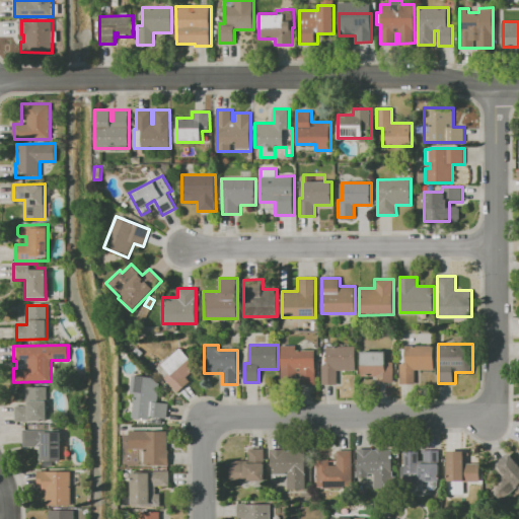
[(283,345),(297,345),(297,350),(316,350),(316,384),(300,384),(300,374),(298,374),(298,379),(283,379),(283,345)]
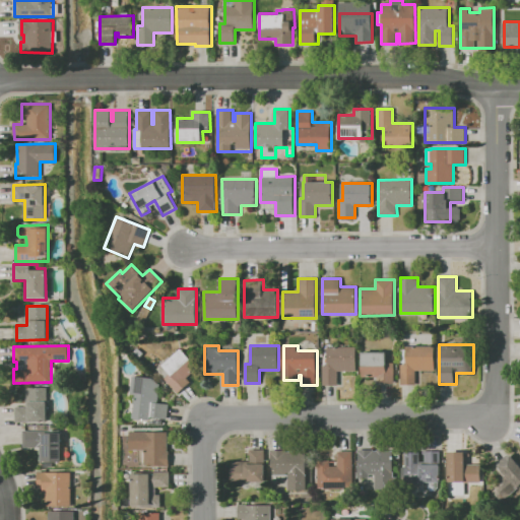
[(339,372),(339,385),(323,385),(323,365),(328,365),(328,346),(356,346),(356,372),(339,372)]
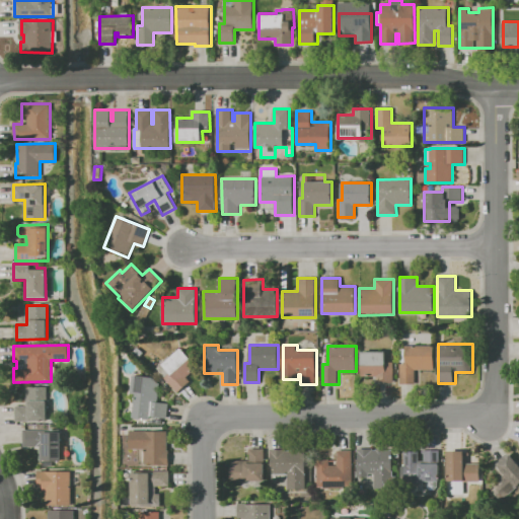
[(404,364),(404,346),(434,346),(434,370),(416,370),(416,383),(400,383),(399,364),(404,364)]
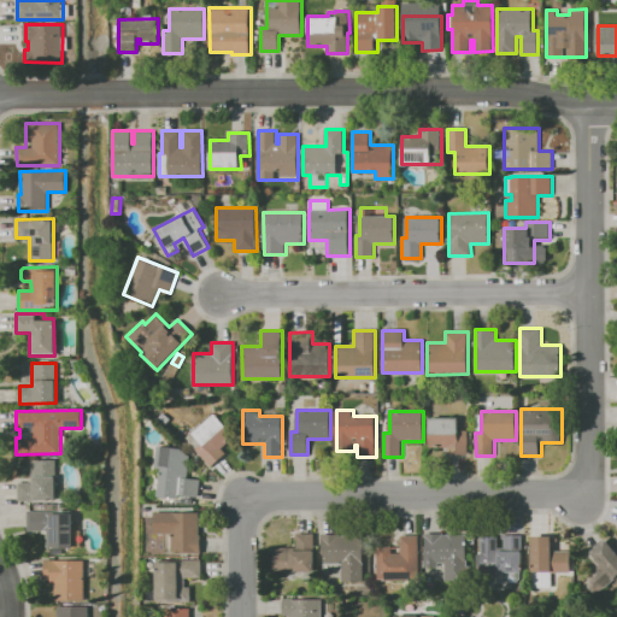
[(159,418),(163,413),(170,419),(166,424),(159,418)]
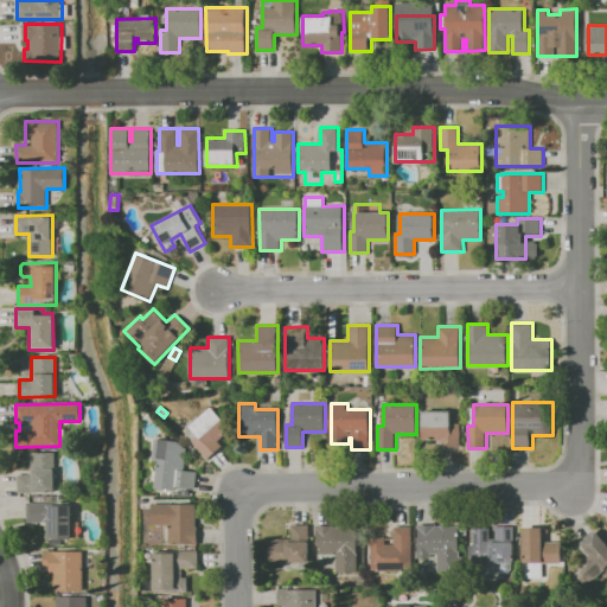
[(184,430),(191,425),(212,407),(231,428),(218,440),(224,446),(206,461),(191,442),(193,441),(184,430)]
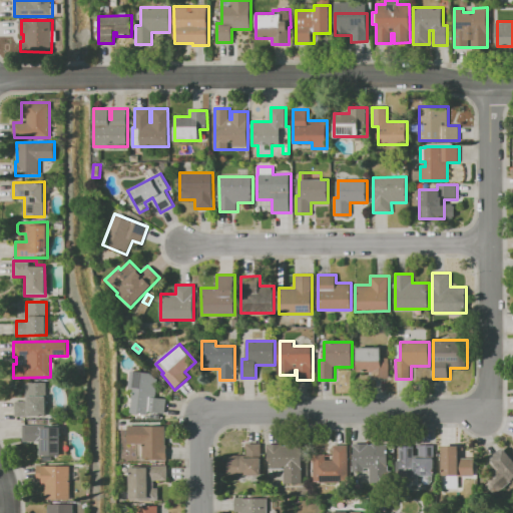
[(372,378),(372,372),(357,372),(357,347),(383,347),(383,358),(390,358),(390,378),(372,378)]
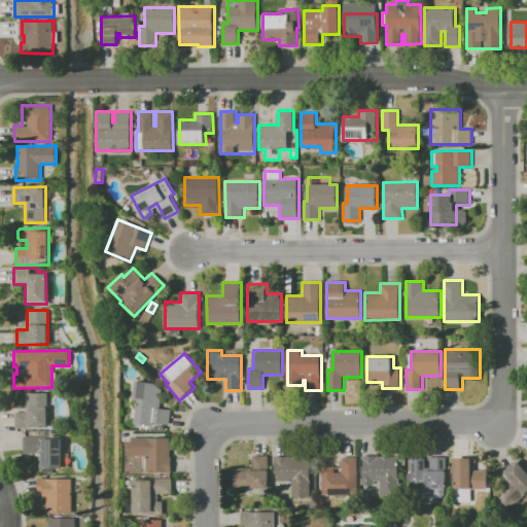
[(134,381),(163,383),(160,408),(171,409),(169,426),(165,426),(164,430),(152,429),(152,426),(134,425),(137,401),(132,400),(134,381)]
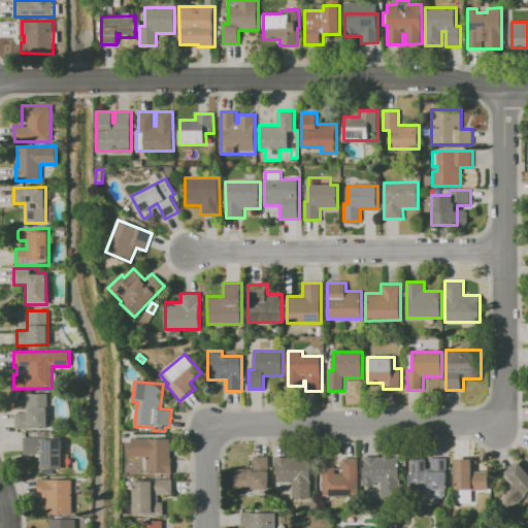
[(17,413),(27,413),(27,393),(47,393),(48,429),(17,429),(17,413)]
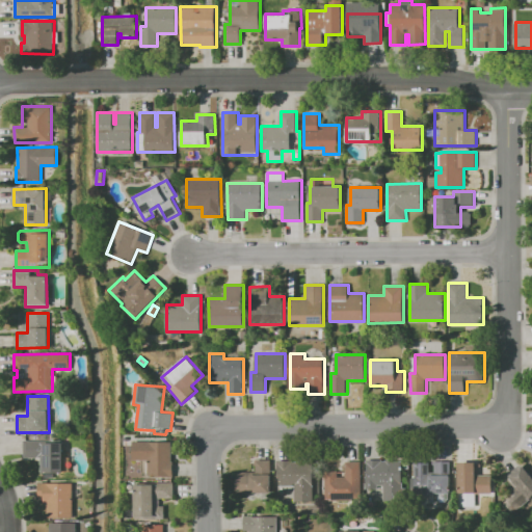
[(24,457),(24,440),(62,440),(63,473),(42,473),(42,457),(24,457)]
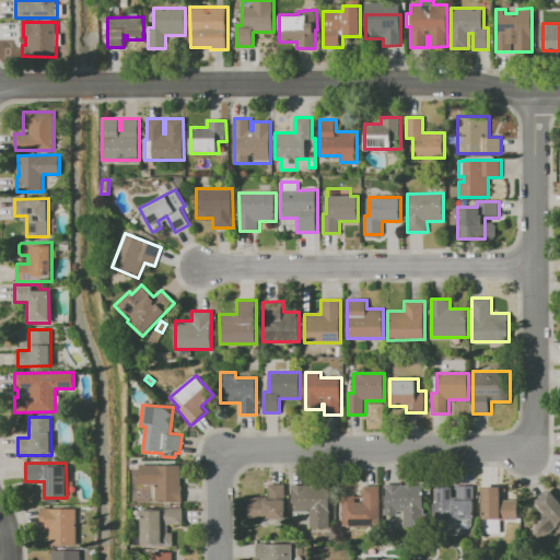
[(140,464),(181,464),(181,503),(155,503),(155,485),(140,485),(140,464)]
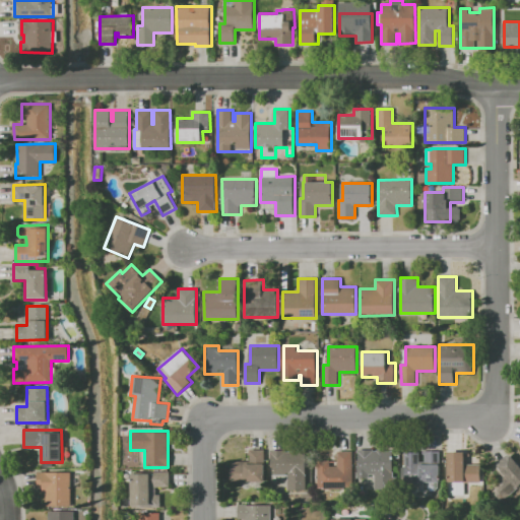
[(358,477),(358,449),(374,449),(374,450),(377,450),(377,449),(385,449),(385,450),(393,450),(393,476),(397,476),(397,489),(375,489),(375,474),(369,474),(369,477),(358,477)]
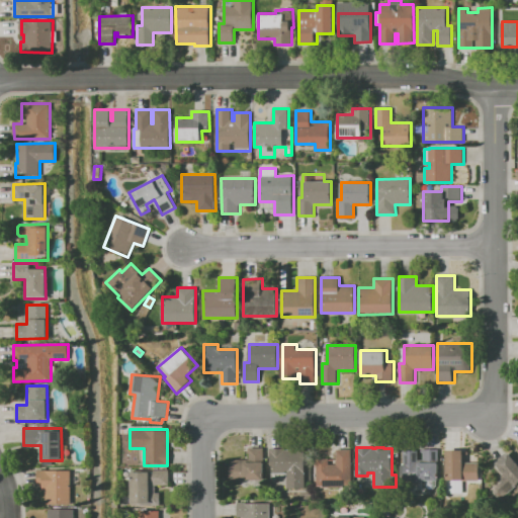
[(231,481),(231,459),(249,459),(249,448),(263,448),(263,480),(231,481)]
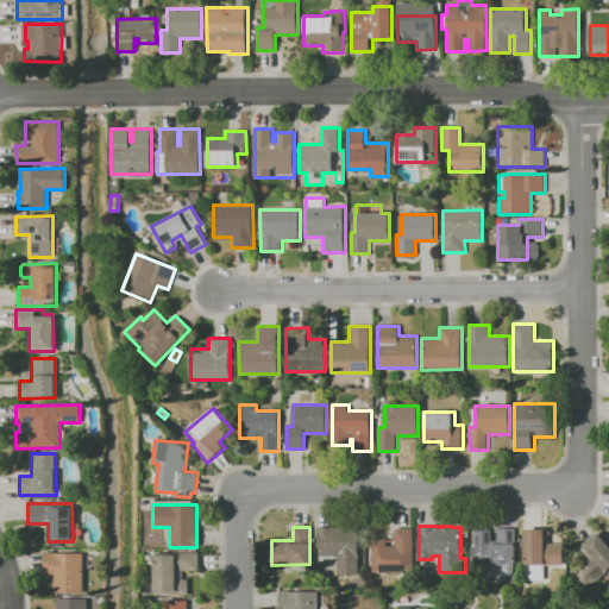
[(318,546),(318,527),(336,527),(336,528),(358,528),(358,573),(337,573),(337,557),(320,557),(320,546),(318,546)]
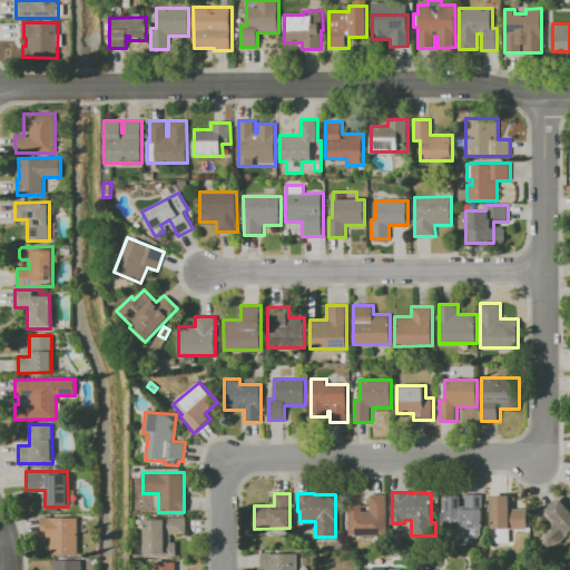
[(350,534),(349,505),(370,505),(370,494),(386,494),(387,534),(350,534)]
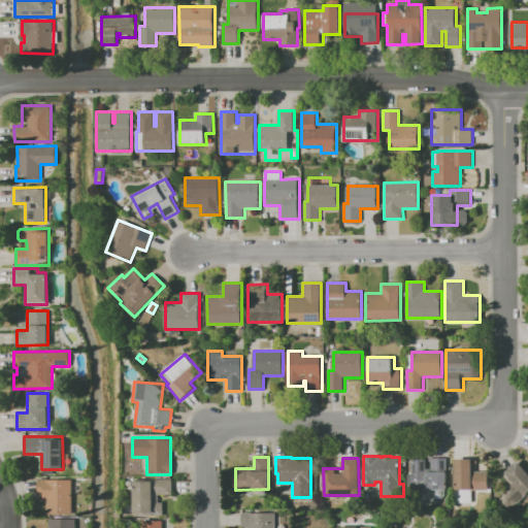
[(411,489),(411,458),(426,458),(426,468),(430,468),(430,462),(429,462),(429,458),(447,458),(447,489),(411,489)]
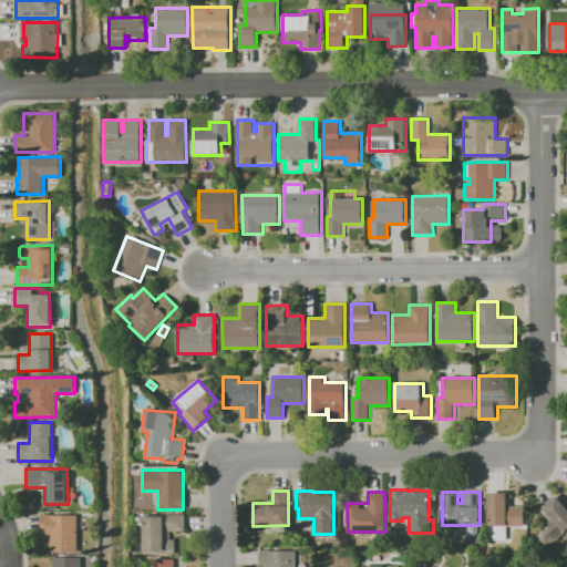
[(488,525),(488,493),(507,493),(507,494),(513,494),(513,497),(527,497),(527,525),(488,525)]
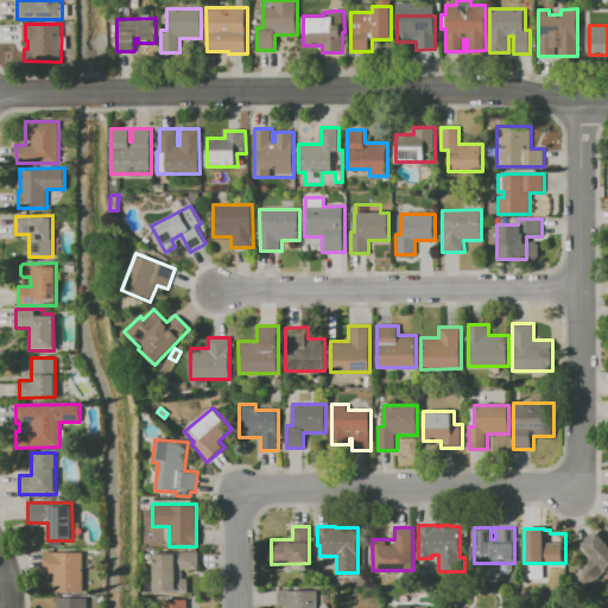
[(595,530),(607,544),(607,568),(595,578),(583,565),(593,557),(581,543),(595,530)]
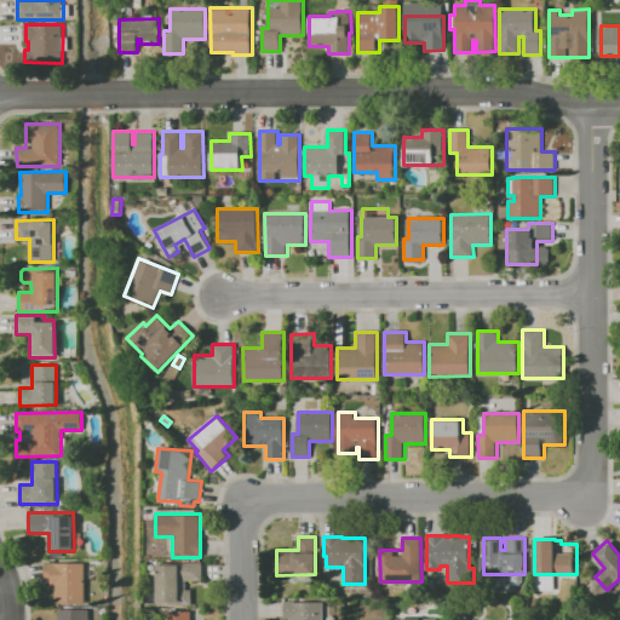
[(45,562),(85,561),(86,603),(53,603),(53,587),(50,587),(50,580),(45,580),(45,562)]
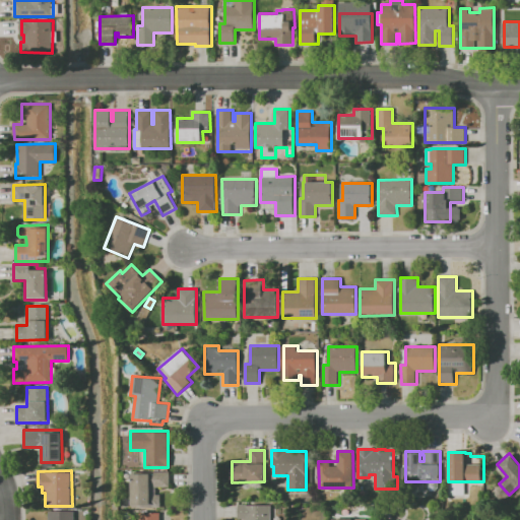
[(131,506),(131,471),(170,471),(170,488),(155,488),(155,494),(160,494),(160,506),(131,506)]
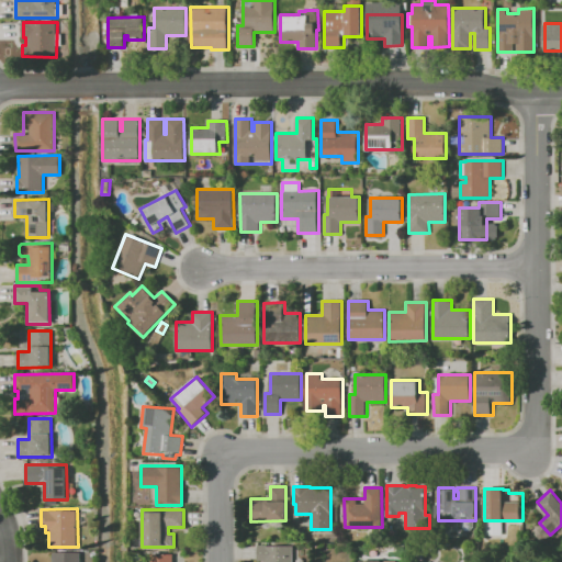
[(484,535),(502,535),(501,520),(484,521),(484,535)]
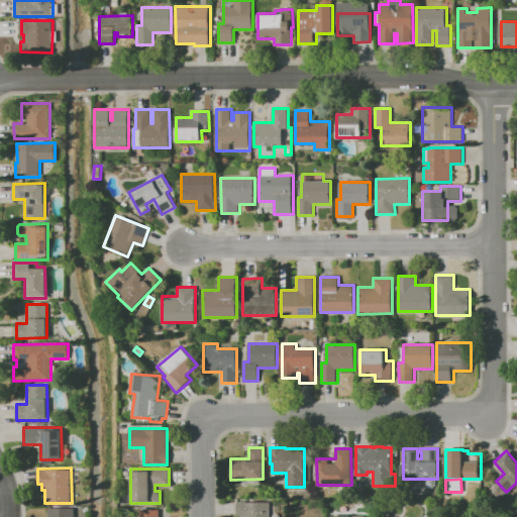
[(237,501),(270,501),(270,516),(240,516),(237,516),(237,501)]
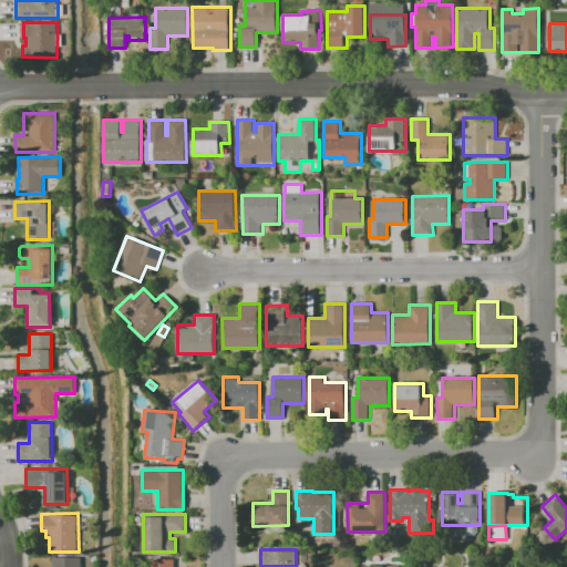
[(53,566),(53,556),(80,556),(80,566),(53,566)]
